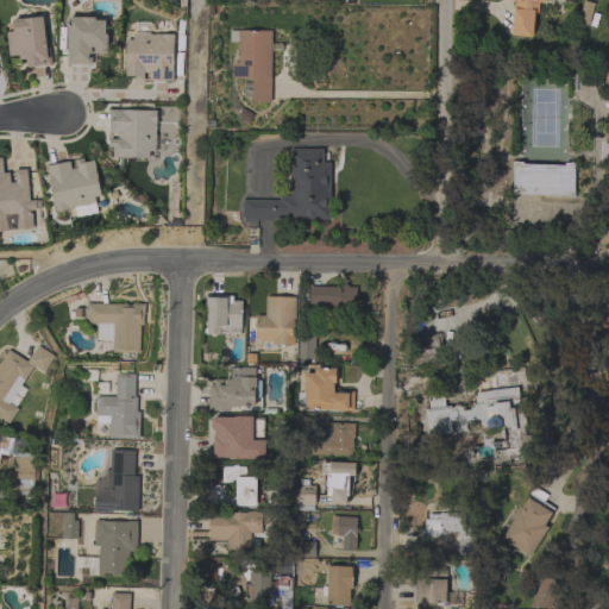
[(545,0),(545,2),(539,1),(539,12),(535,12),(533,37),(512,35),(515,0),(545,0)]
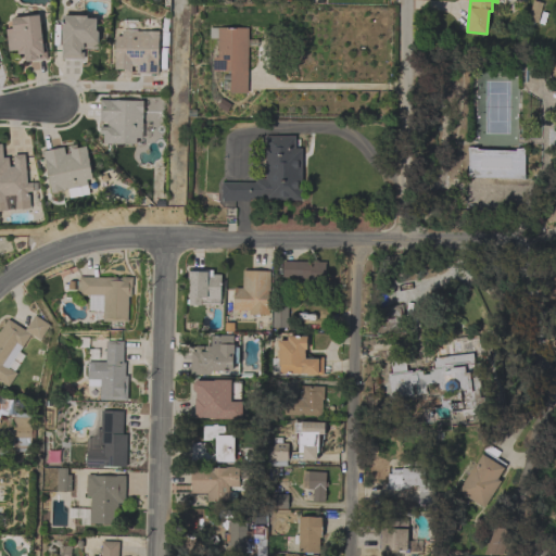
[(533,0),(543,3),(538,23),(528,20),(533,0)]
